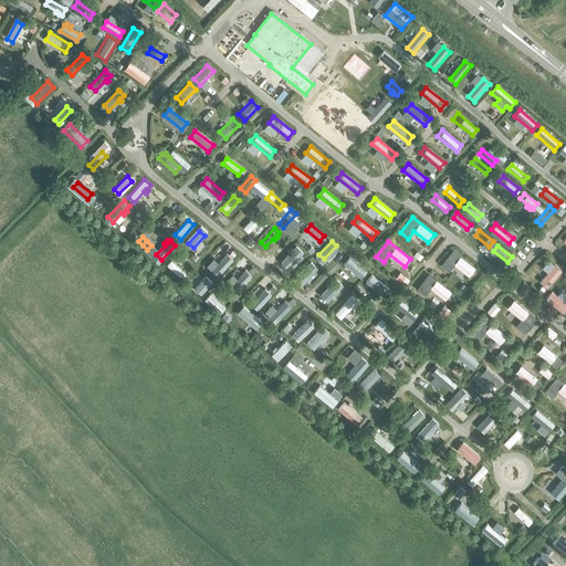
[(296,247),(283,261),(287,264),(301,251),(296,247)]
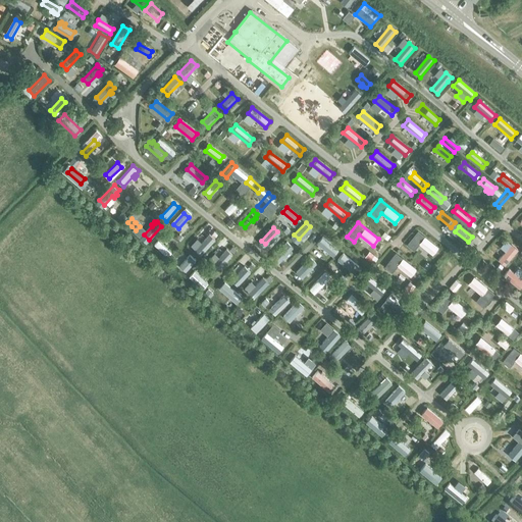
[(417,230),(407,245),(414,250),(419,244),(432,254),(438,247),(417,230)]
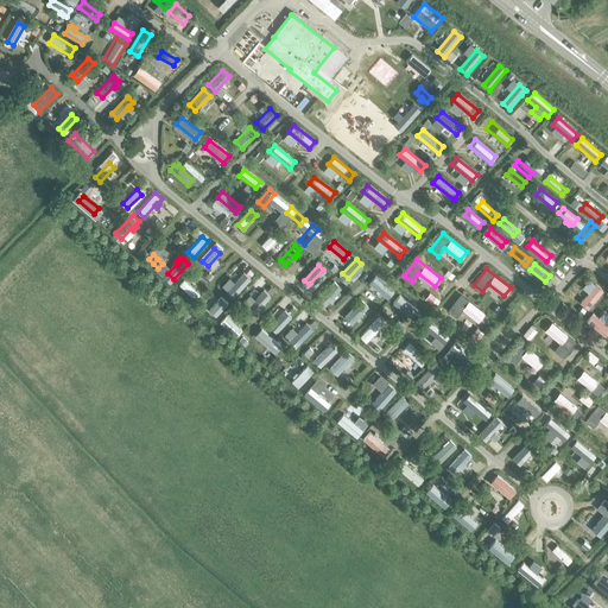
[(229,287),(235,292),(235,293),(251,277),(245,272),(229,287)]
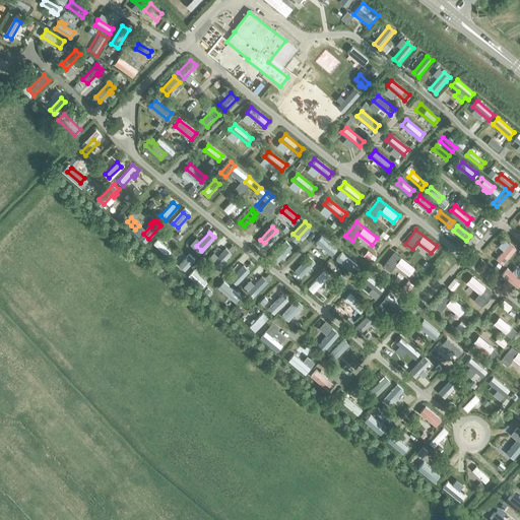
[(335,248),(322,237),(318,242),(331,252),(335,248)]
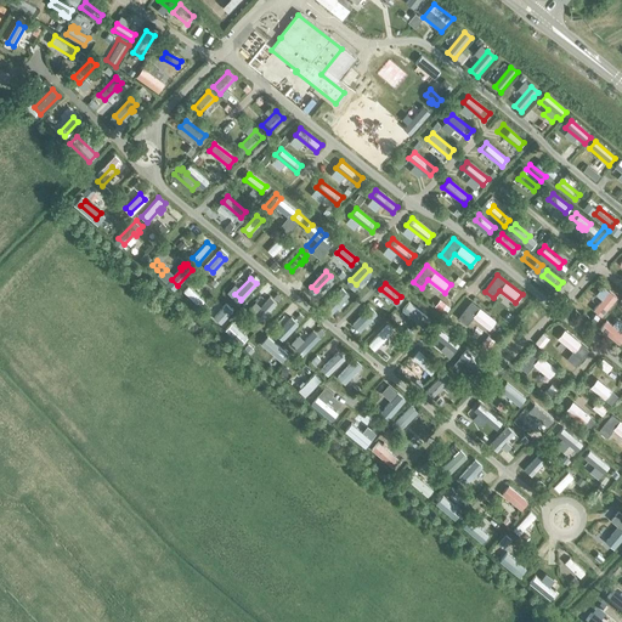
[(184,292),(199,306),(204,301),(188,286),(184,292)]
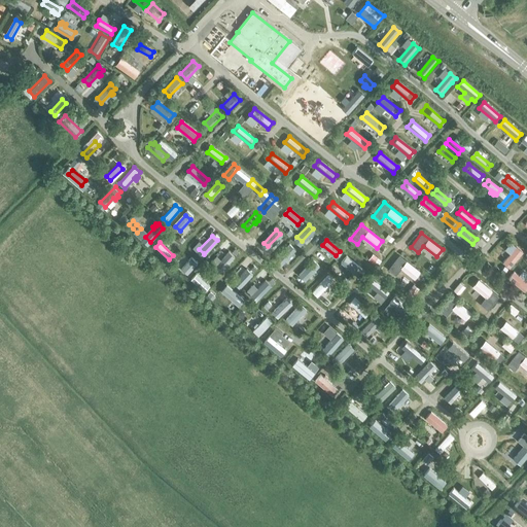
[(291,243),(280,255),(284,259),(295,247),(291,243)]
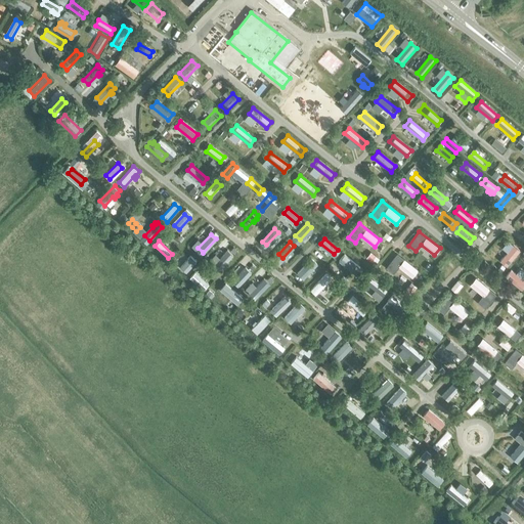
[(221,245),(209,257),(214,262),(223,253),(225,255),(227,253),(225,251),(226,250),(221,245)]
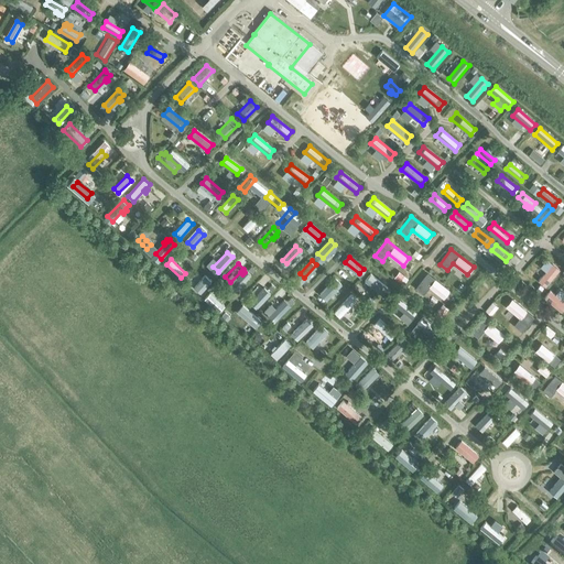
[(560,269),(552,263),(538,281),(545,286),(560,269)]
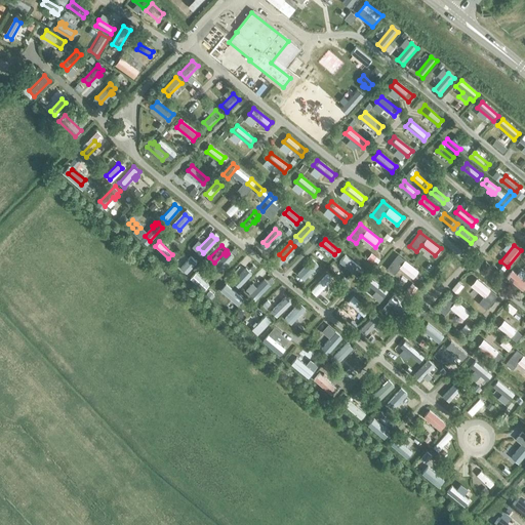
[(398,254),(387,269),(394,274),(399,267),(413,278),(418,271),(398,254)]
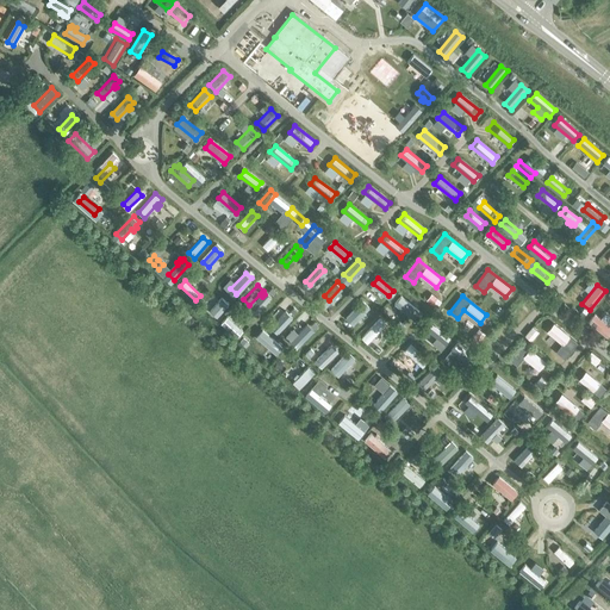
[(223,298),(210,312),(216,317),(228,303),(223,298)]
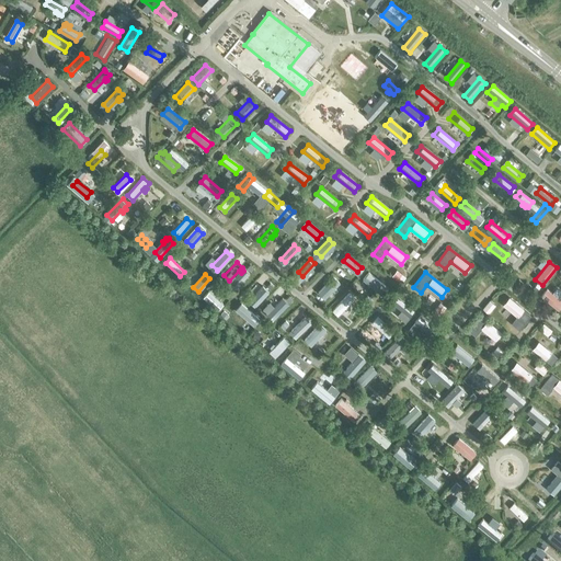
[(386,286),(371,275),(367,279),(376,287),(375,290),(378,294),(380,290),(381,292),(386,286)]
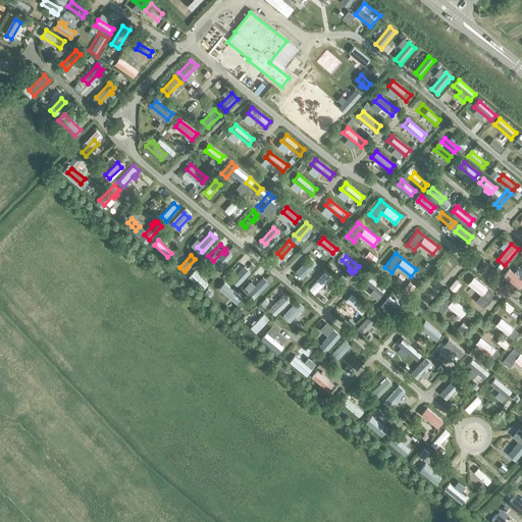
[(310,258),(298,270),(302,274),(314,262),(310,258)]
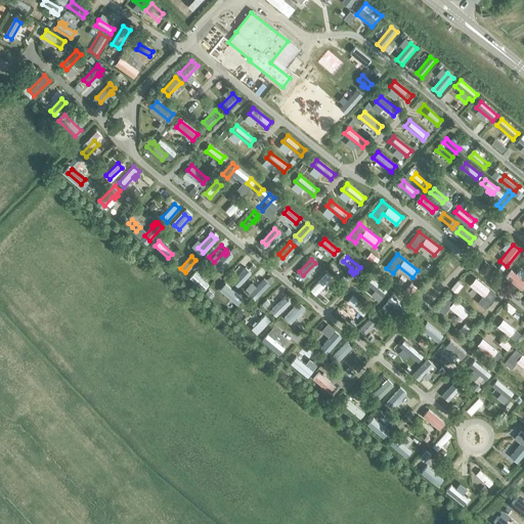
[(203,263),(190,276),(195,280),(203,273),(205,275),(208,272),(205,270),(208,267),(203,263)]
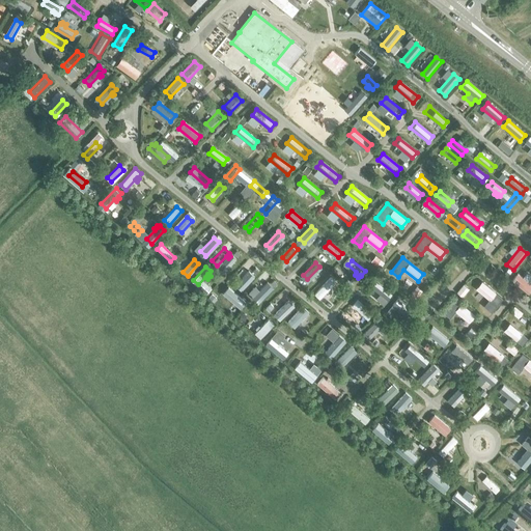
[(241,289),(256,274),(251,269),(243,277),(241,275),(238,279),(239,281),(235,284),(241,289)]
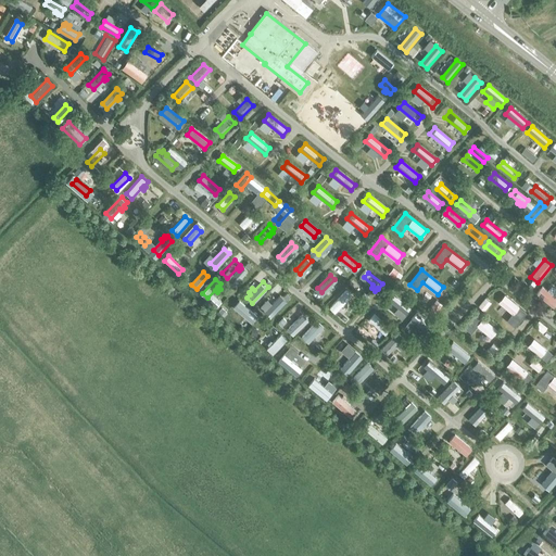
[(555,304),(555,298),(542,287),(536,293),(554,307),(555,304)]
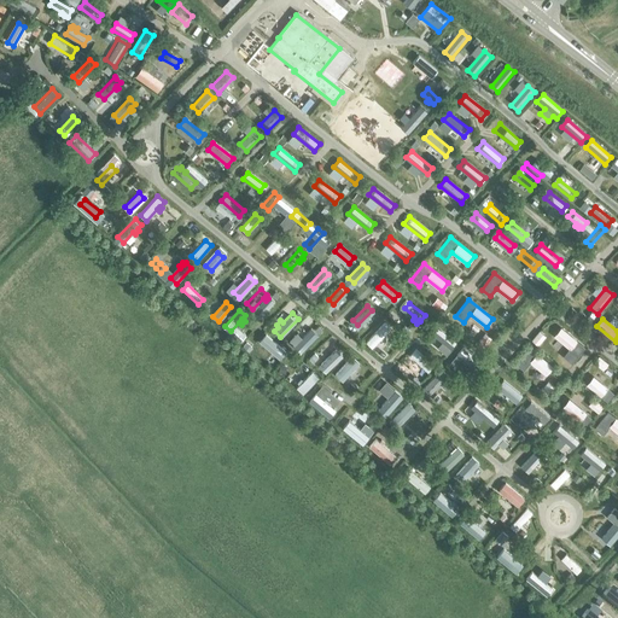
[(384,322),(366,342),(372,348),(390,328),(384,322)]
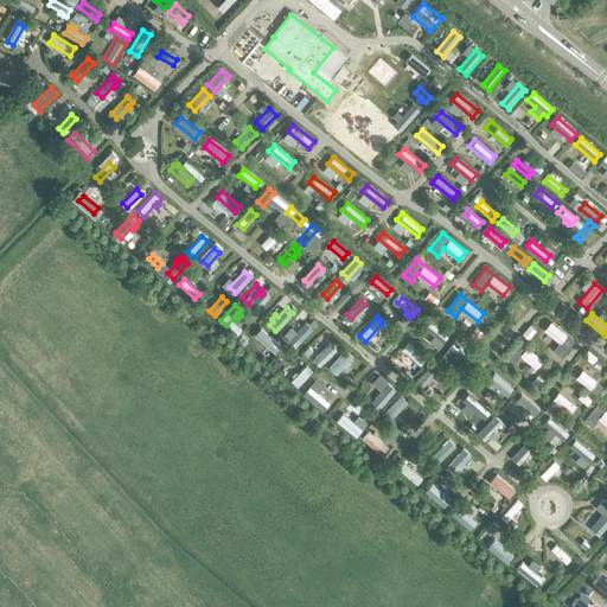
[(447,336),(429,320),(425,325),(433,332),(432,334),(435,337),(436,336),(443,340),(447,336)]
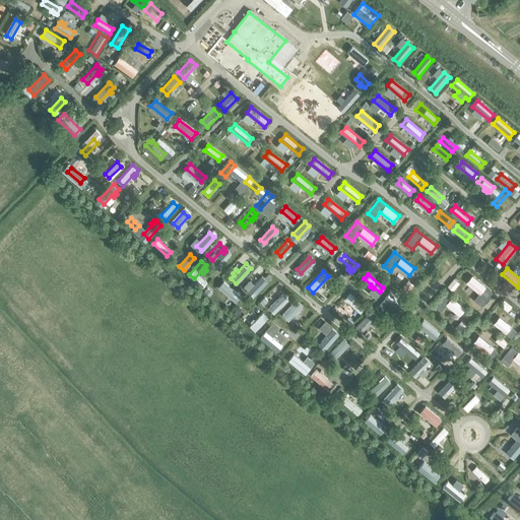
[(472,275),(466,282),(478,294),(473,300),(480,306),(492,293),(472,275)]
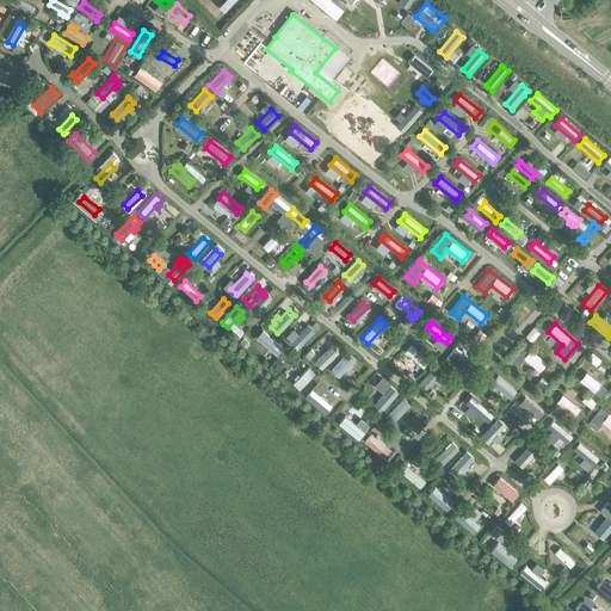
[(294,347),(308,333),(302,328),(292,339),(290,337),(287,339),(290,341),(289,344),(294,347)]
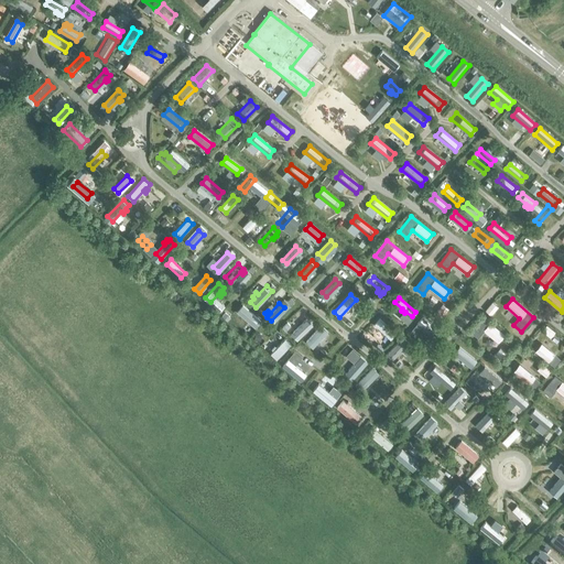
[(225,314),(238,325),(242,320),(229,308),(225,314)]
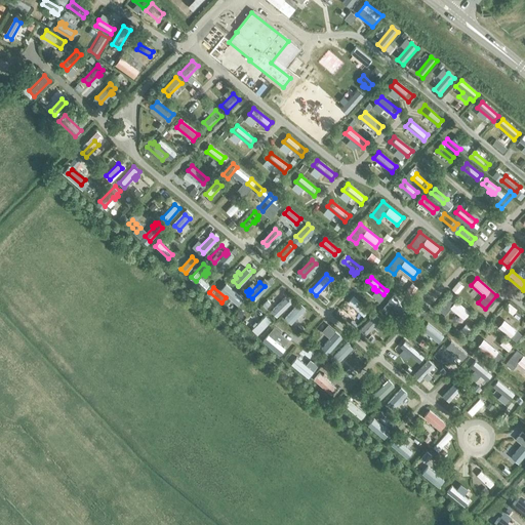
[(406,305),(393,293),(389,298),(402,310),(406,305)]
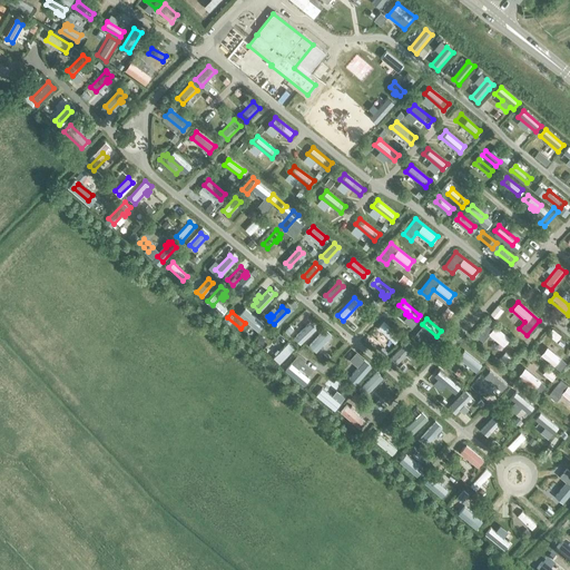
[(488,320),(475,335),(483,342),(489,334),(503,346),(510,337),(488,320)]
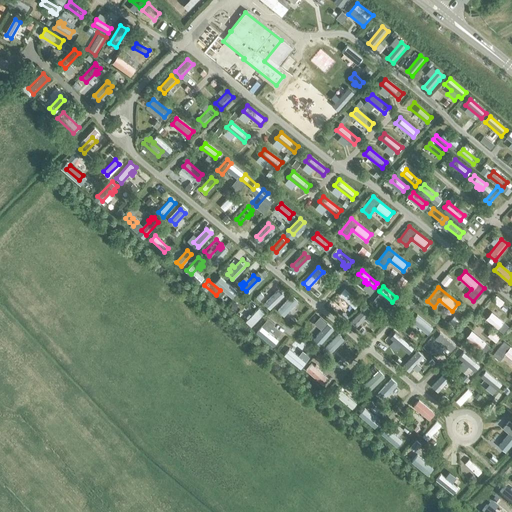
[(339,294),(354,308),(359,303),(345,289),(339,294)]
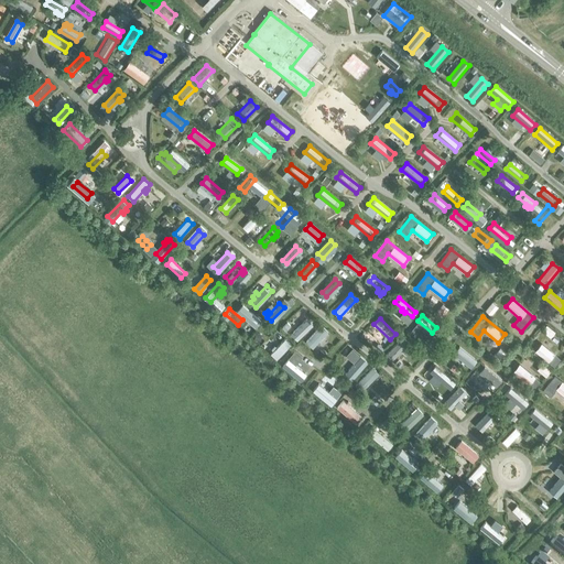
[(312,347),(325,332),(320,327),(307,342),(312,347)]
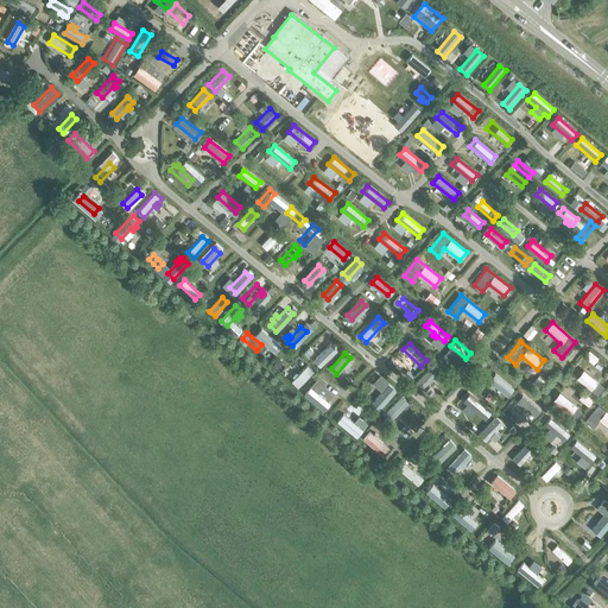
[(298,387),(314,371),(308,365),(291,381),(298,387)]
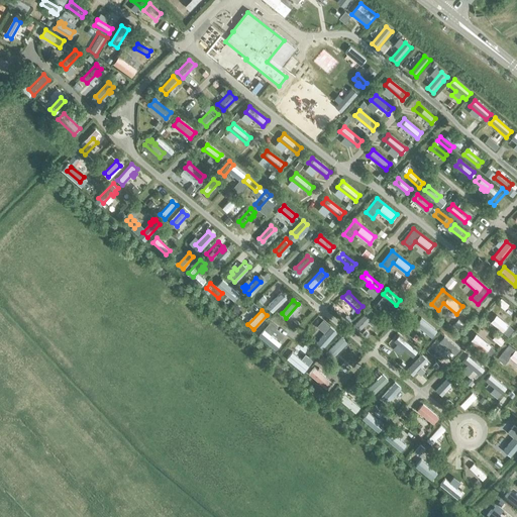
[(368,312),(354,326),(359,331),(367,323),(369,326),(373,322),(370,320),(373,317),(368,312)]
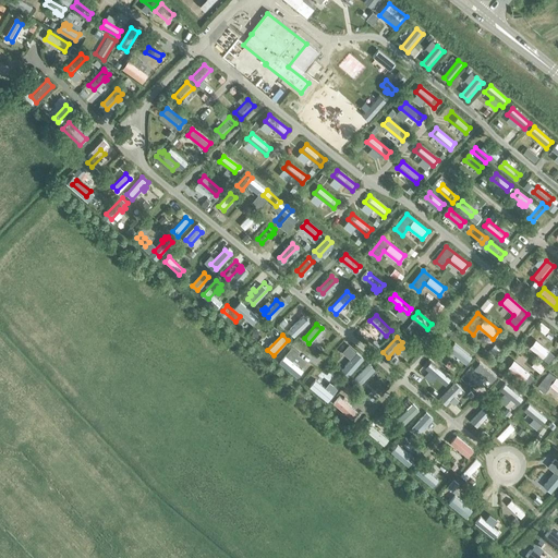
[(535,339),(530,347),(548,363),(555,355),(535,339)]
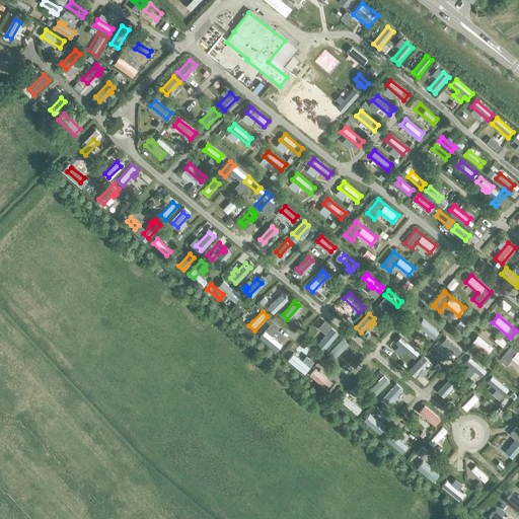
[(311,335),(323,322),(319,317),(306,329),(311,335)]
